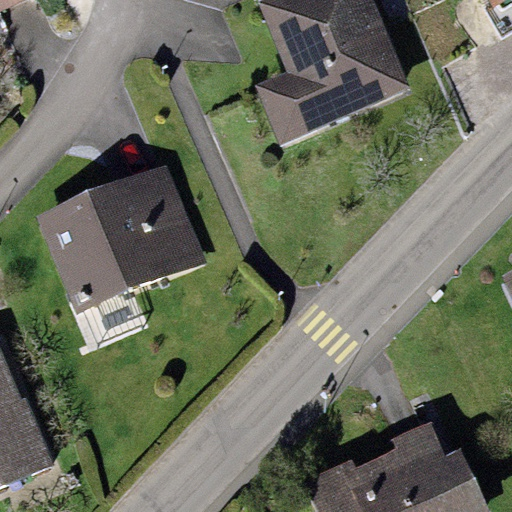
[(410,89),(372,0),(259,0),(256,2),(286,72),(255,85),(280,144),(410,89)]
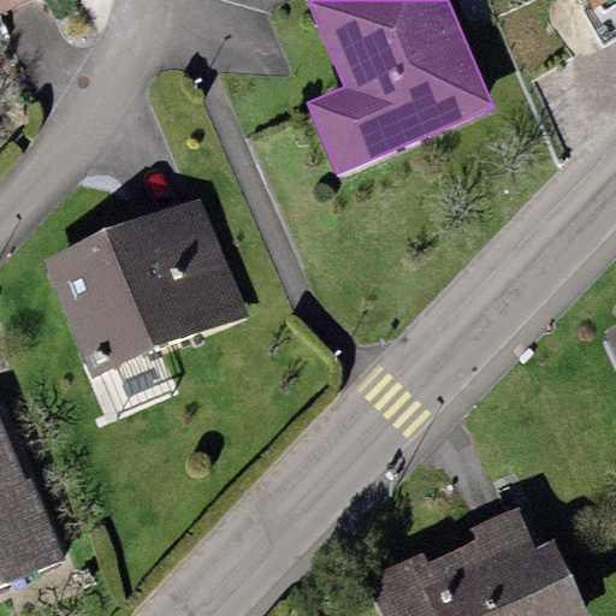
[(199,196),(45,260),(93,378),(248,314),(199,196)]
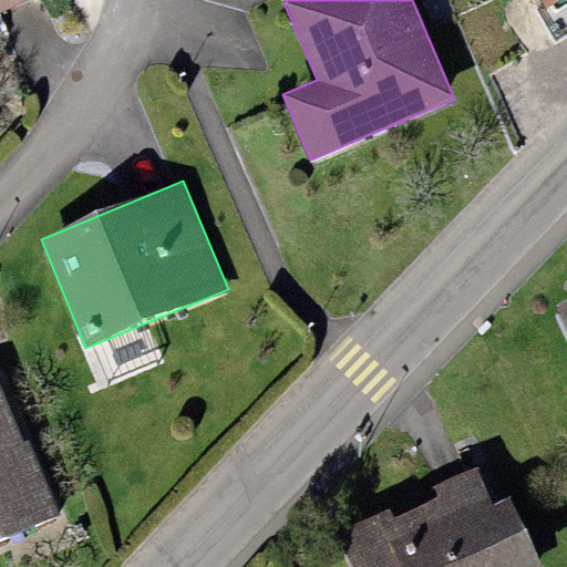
[(566,298),(553,305),(566,336),(566,298)]
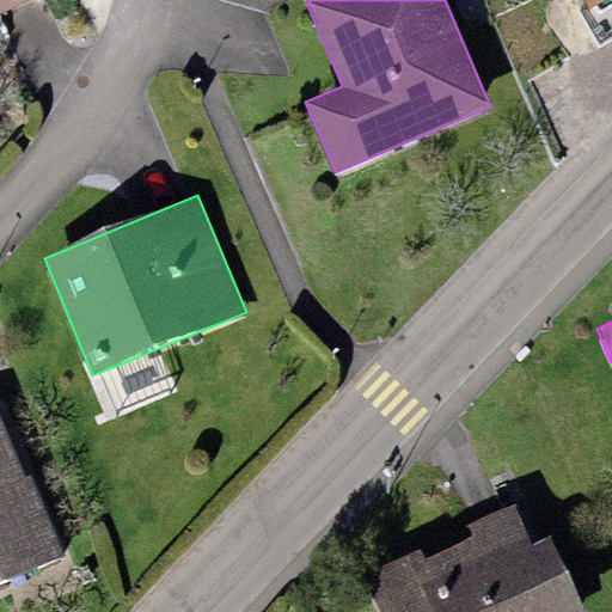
[(0,418),(0,579),(61,555),(29,476),(24,478),(0,418)]
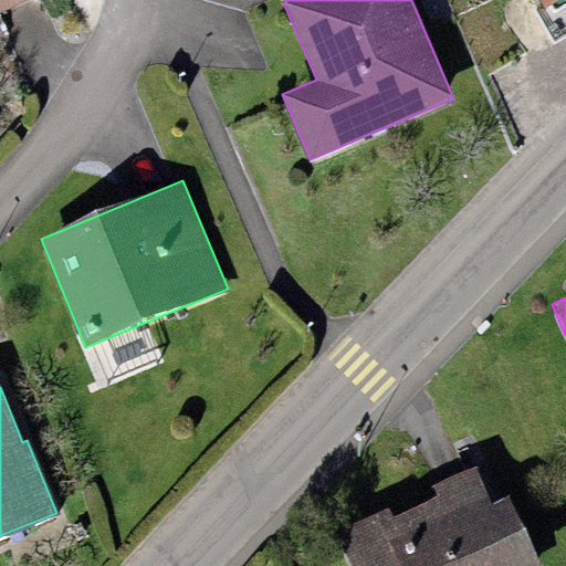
[(387,506),(334,532),(349,565),(542,565),(509,495),(492,503),(474,465),(431,485),(436,496),(392,517),(387,506)]
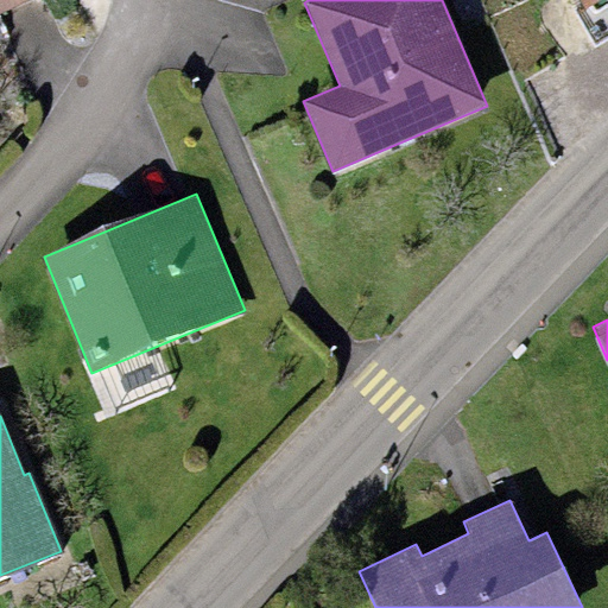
All buildings are outlined.
